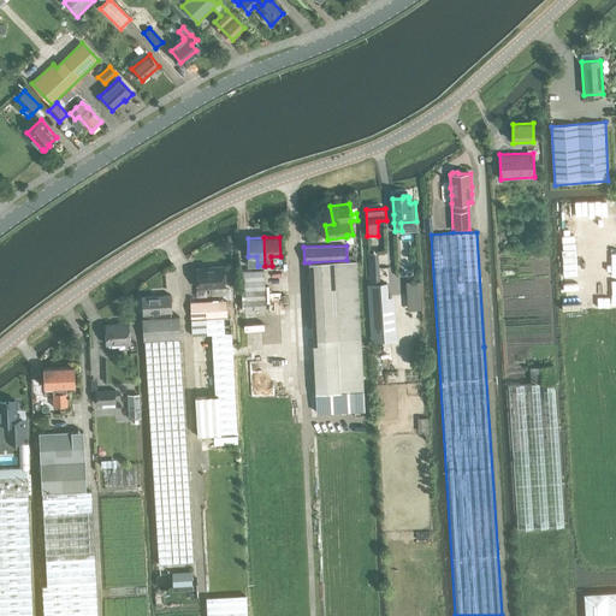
[(369,258),(369,271),(380,270),(380,264),(377,264),(377,258),(369,258)]
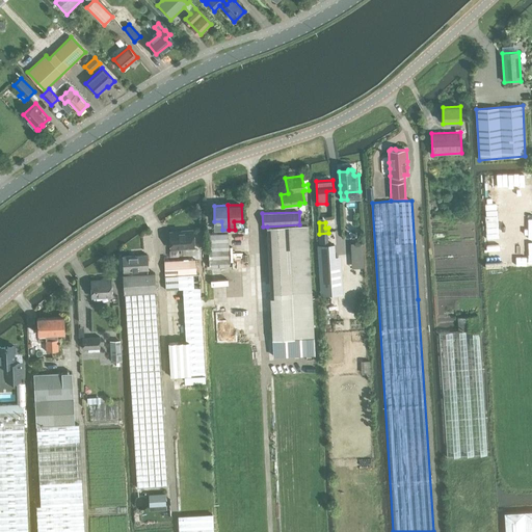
[(299,224),(267,227),(273,339),(314,338),(312,299),(309,229),(308,224),(299,224)]
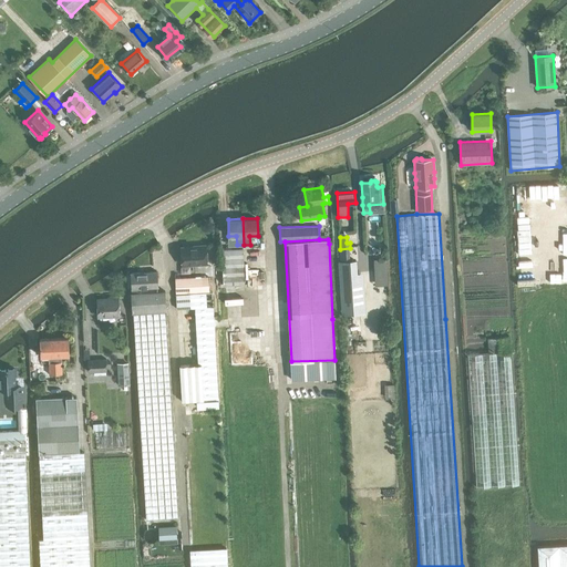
[(206,245),(181,246),(182,266),(200,265),(200,267),(207,267),(207,264),(206,245)]
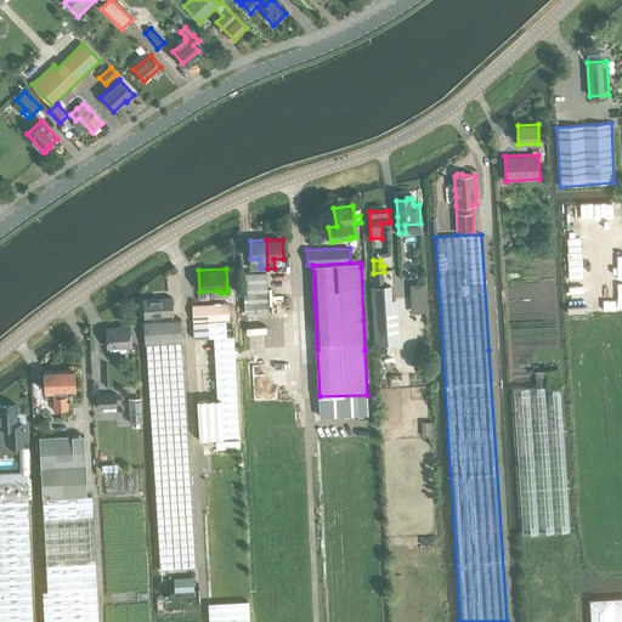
[(267,295),(266,272),(243,273),(244,312),(297,309),(295,294),(267,295)]
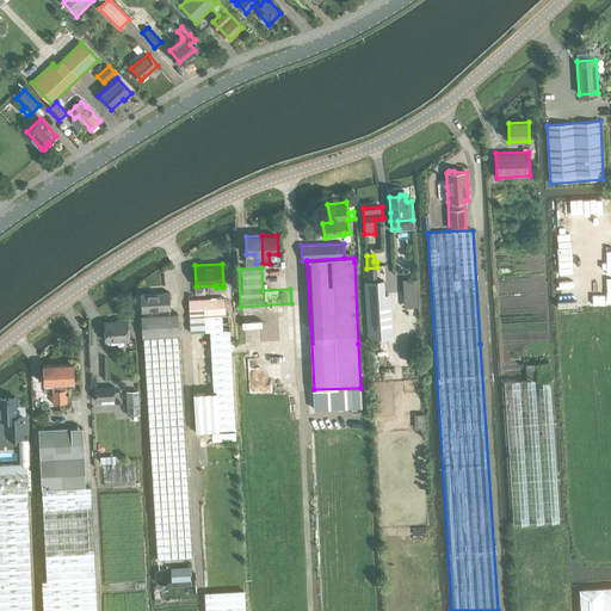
[(377,267),(366,269),(368,282),(377,281),(377,279),(377,267)]
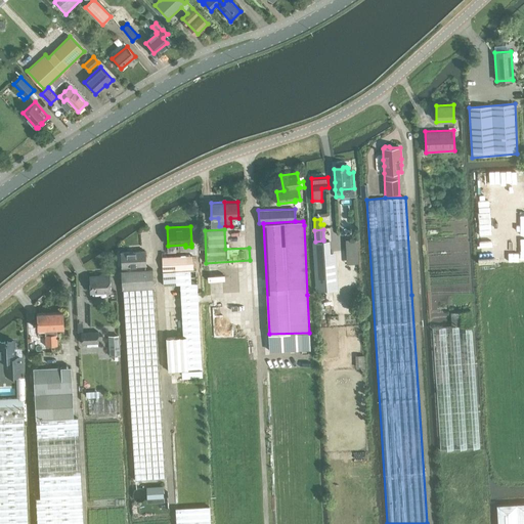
[(358,262),(358,255),(356,255),(355,236),(345,236),(346,262),(358,262)]
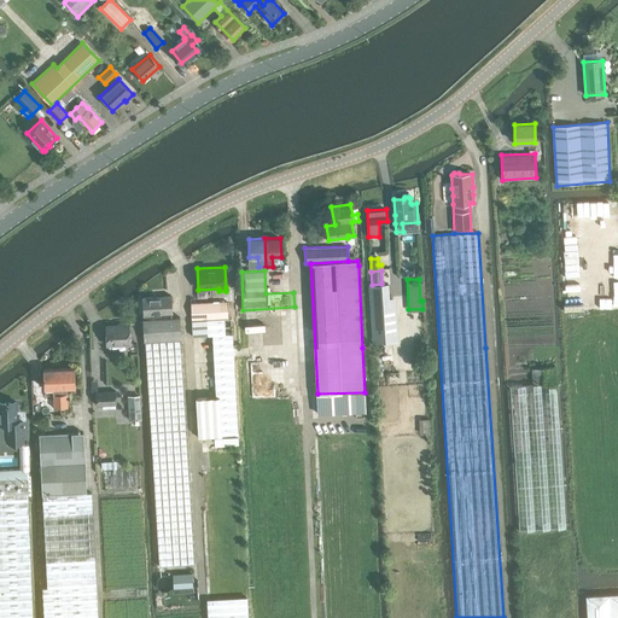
[(372,285),(372,301),(390,299),(389,281),(382,283),(382,284),(372,285)]
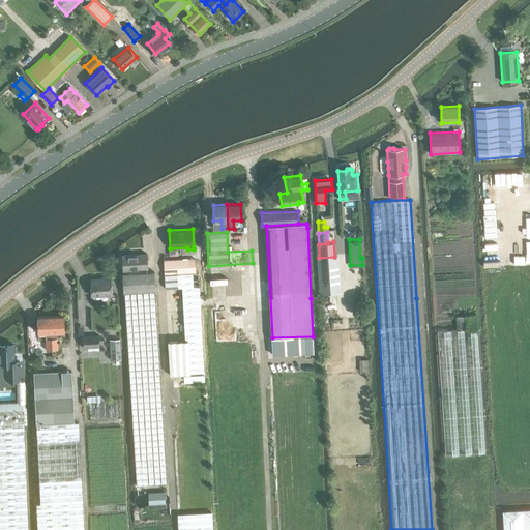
[(128,273),(128,269),(147,269),(146,254),(121,255),(122,270),(123,270),(123,273),(122,273),(123,292),(124,292),(136,484),(168,483),(155,290),(154,271),(128,273)]
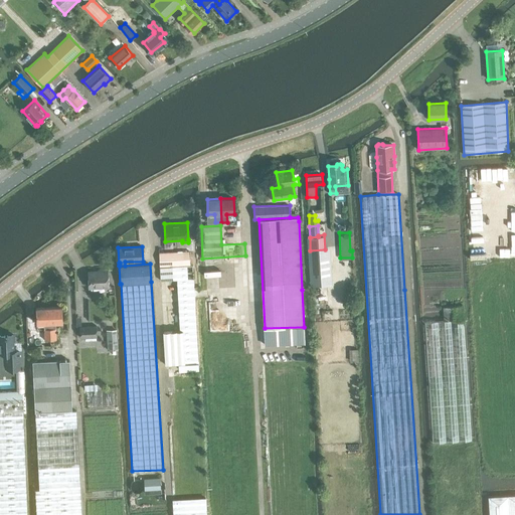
[(312,281),(320,281),(332,280),(331,249),(325,249),(310,250),(312,281)]
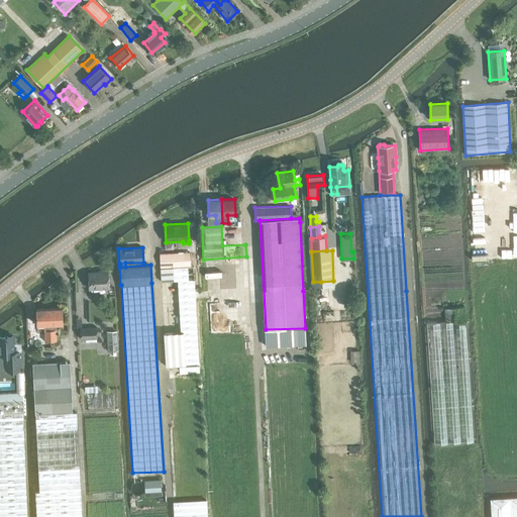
[(178,252),(160,254),(161,281),(174,280),(173,267),(191,266),(190,251),(178,252)]
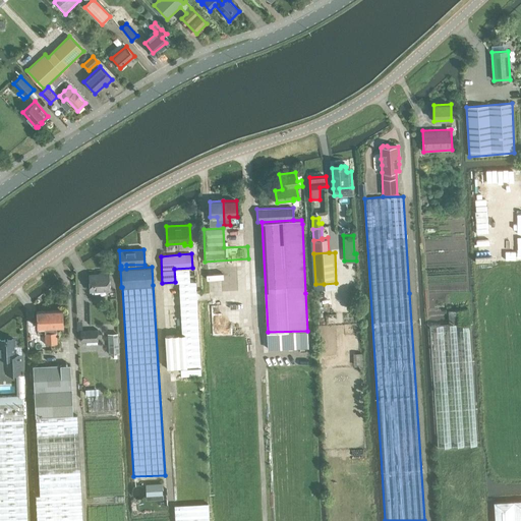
[(182,335),(165,336),(167,368),(199,366),(196,293),(194,268),(192,268),(174,269),(175,282),(179,282),(182,335)]
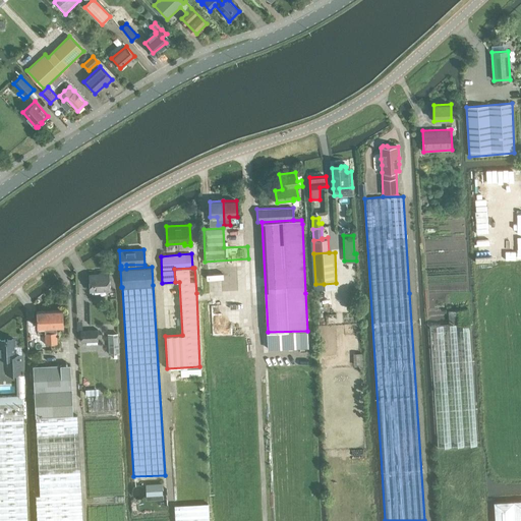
[(91,290),(109,289),(108,275),(90,275),(91,290)]
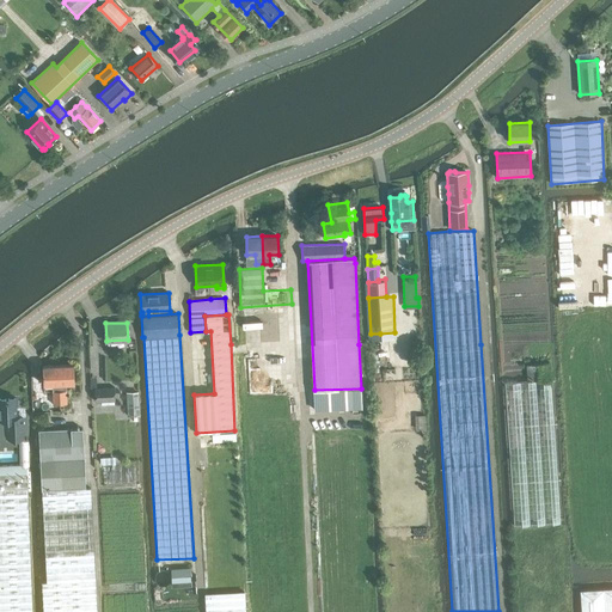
[(59,365),(61,403),(67,403),(67,390),(66,390),(66,383),(75,383),(74,363),(59,365)]
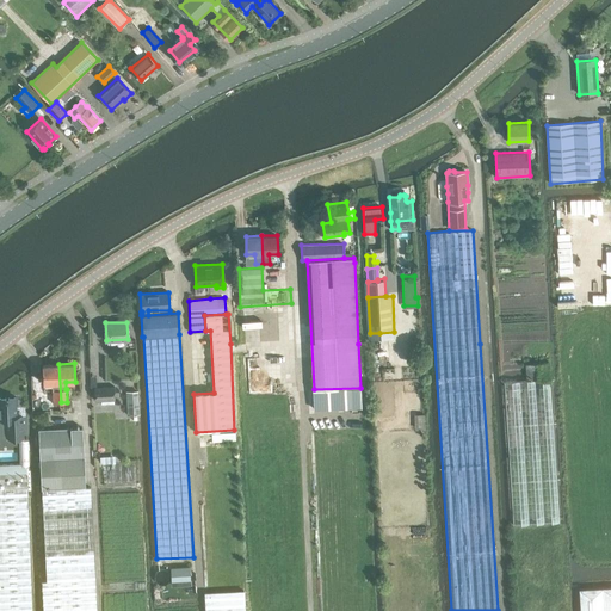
[(525,365),(526,378),(549,378),(548,363),(525,364),(525,365)]
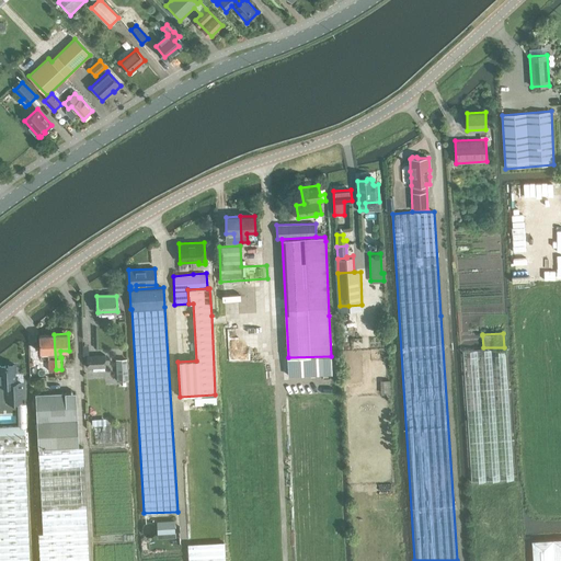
[(49,369),(56,369),(54,334),(39,334),(39,352),(48,352),(49,369)]
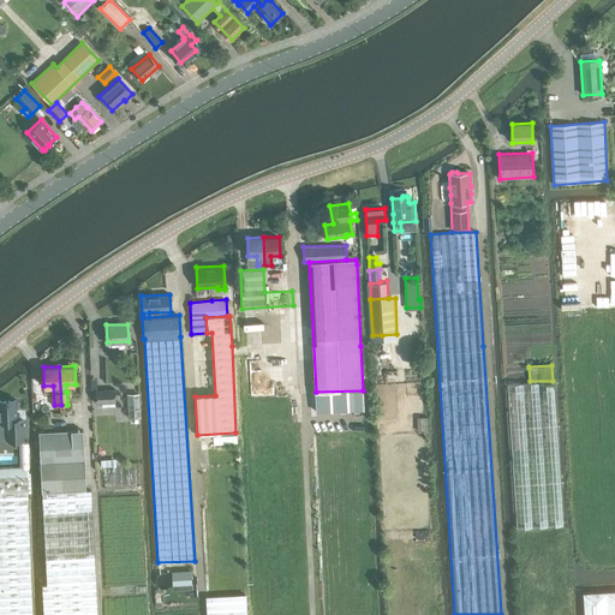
[(517,529),(563,525),(554,382),(508,384),(517,529)]
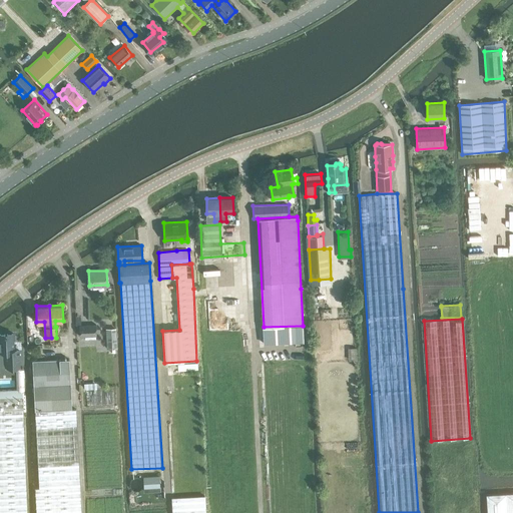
[(80,337),(96,336),(95,324),(79,325),(80,337)]
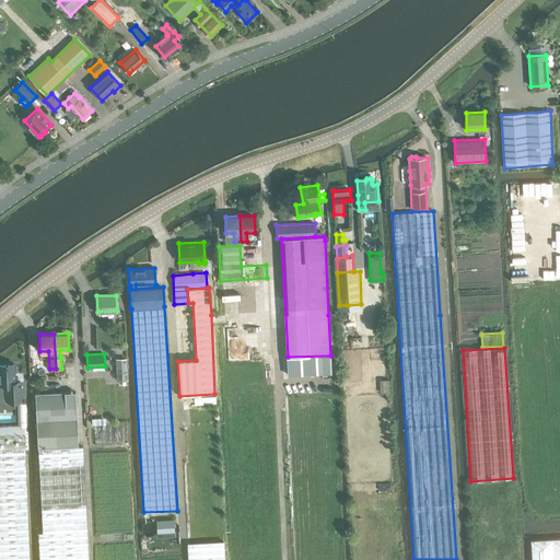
[(116,358),(116,378),(128,378),(127,357),(116,358)]
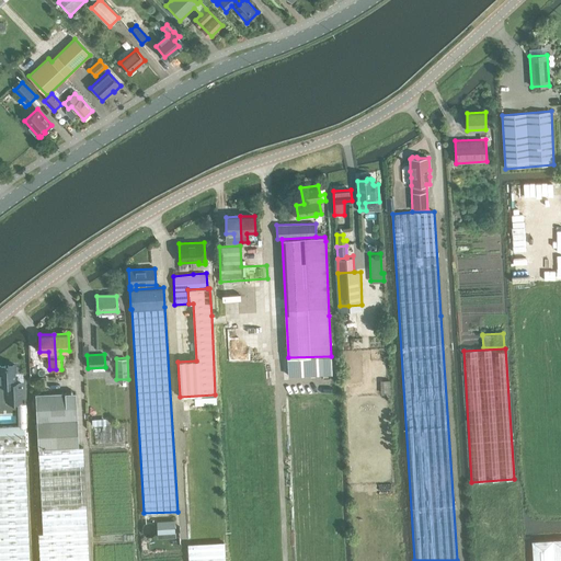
[(0,363),(0,385),(6,385),(6,402),(21,401),(22,401),(21,382),(15,382),(14,363),(0,363)]
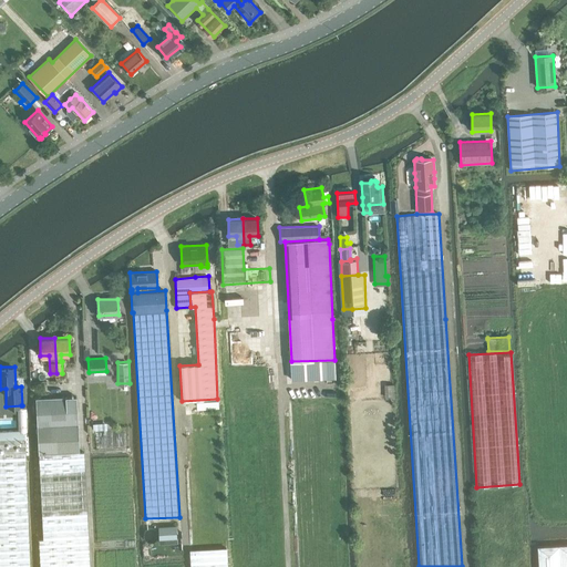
[(393,384),(384,384),(385,399),(393,398),(393,384)]
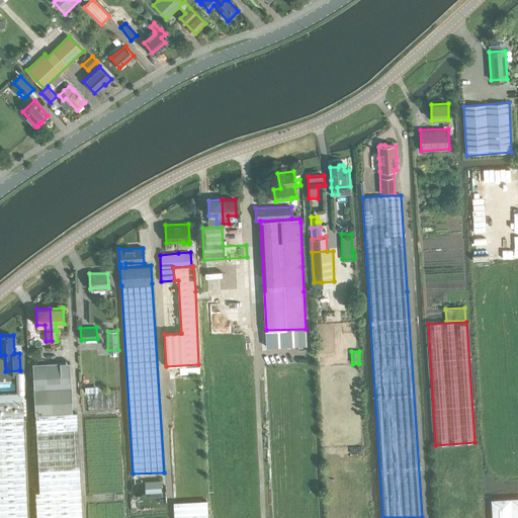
[(60,363),(32,364),(35,415),(39,492),(35,493),(36,517),(82,517),(76,413),(72,413),(70,362),(60,362),(60,363)]
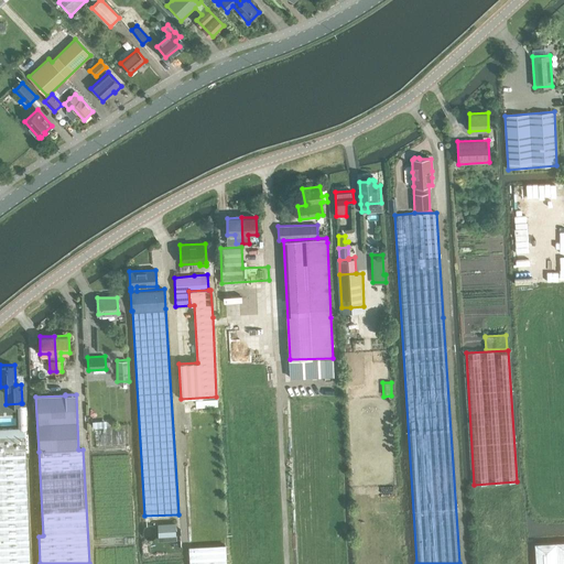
[(0,563),(29,563),(25,449),(24,435),(0,435),(0,563)]
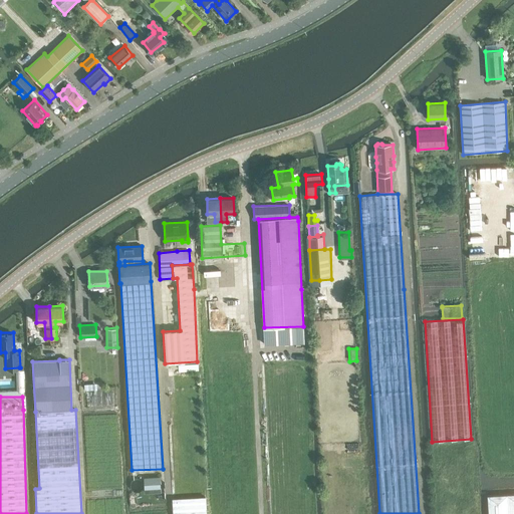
[(158,477),(144,477),(144,491),(159,490),(158,477)]
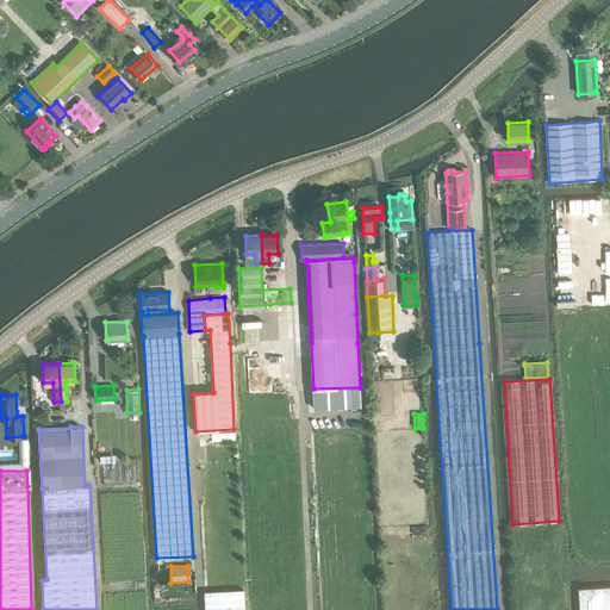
[(609,609),(609,585),(578,587),(579,609),(609,609)]
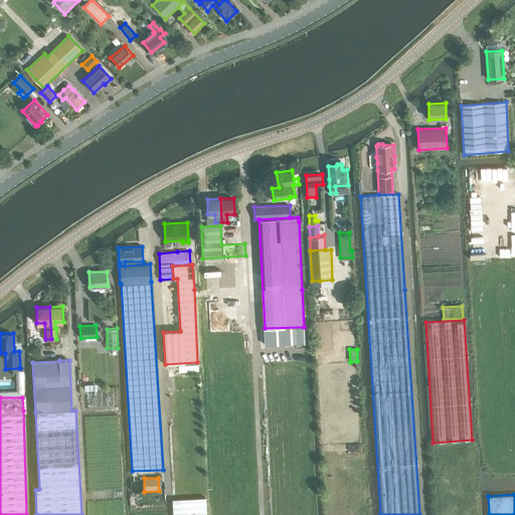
[(205,514),(205,498),(173,500),(173,514),(205,514)]
